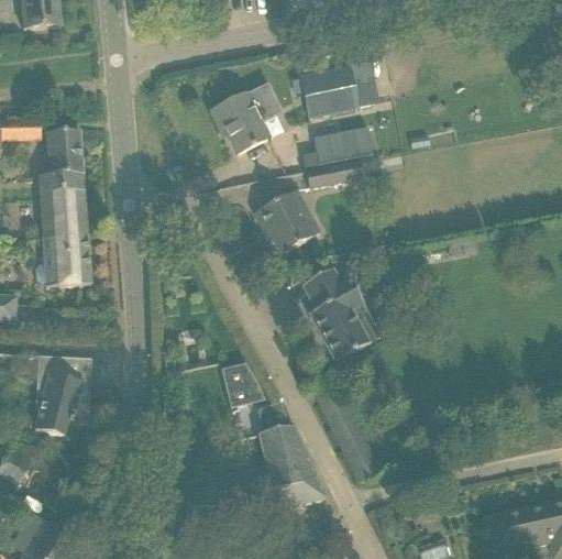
[(20,0),(23,29),(62,25),(58,0),(20,0)]
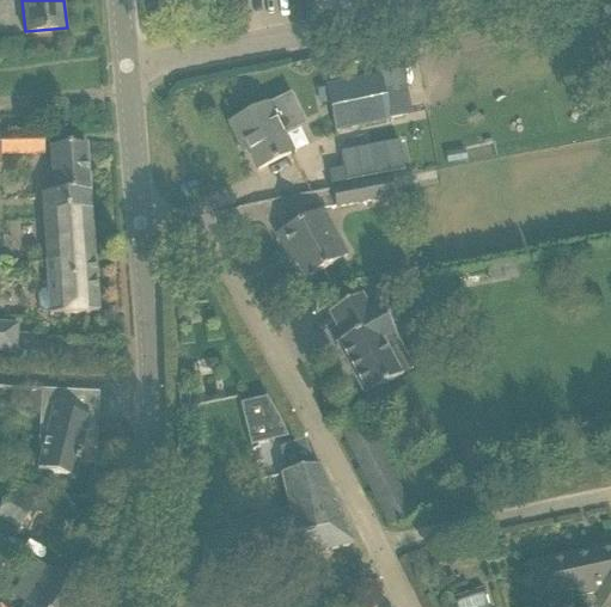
[(327,83),(331,105),(336,127),(390,116),(380,71),(327,83)]
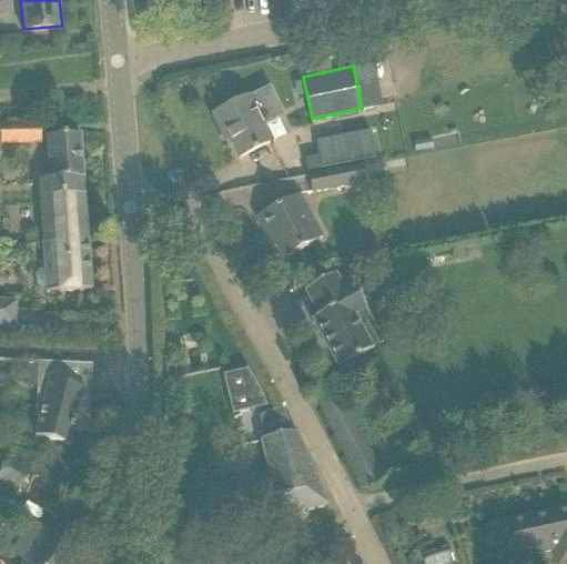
[(257,113),(279,102),(270,83),(213,111),(222,131),(228,129),(240,154),(260,144),(270,139),(257,113)]
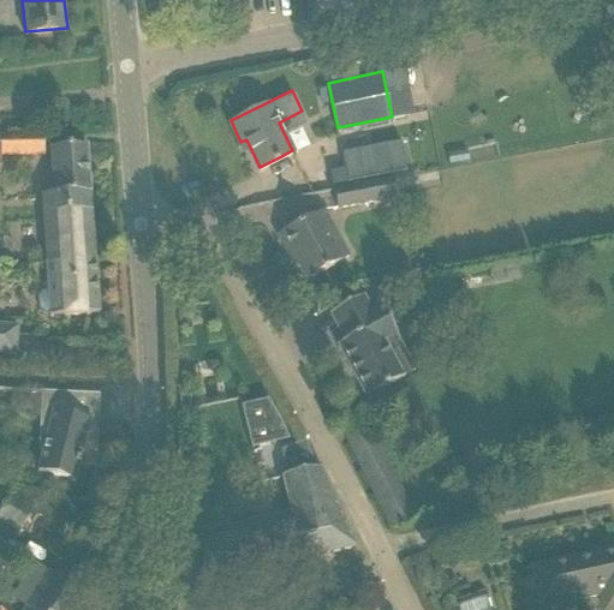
[(0,131),(0,162),(1,162),(1,153),(45,151),(45,129),(0,131)]
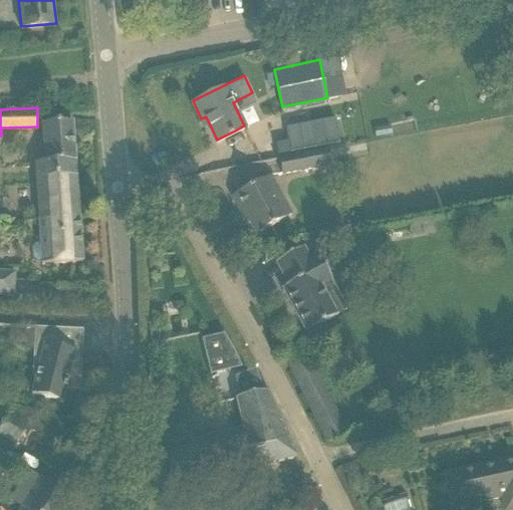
[(335,115),(287,124),(292,150),(340,141),(335,115)]
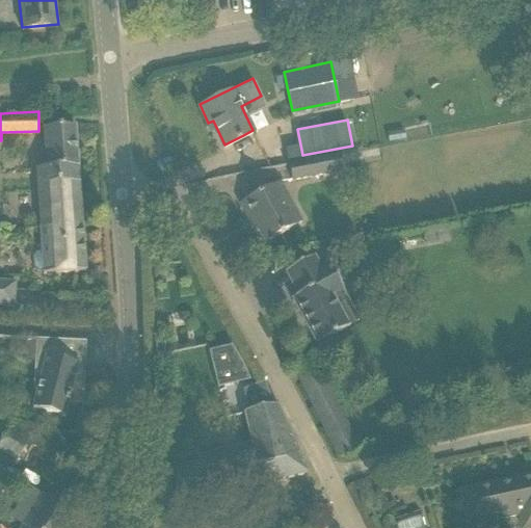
[(41,225),(82,221),(76,124),(44,126),(47,165),(36,165),(41,225)]
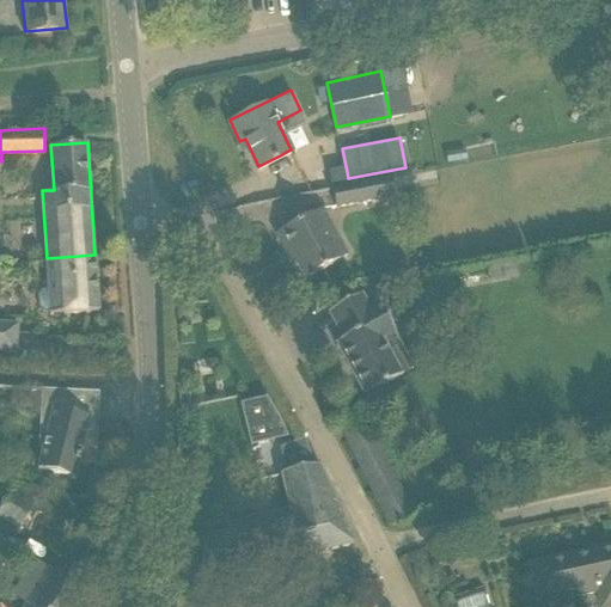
[(465,147),(446,151),(447,159),(466,157),(465,147)]
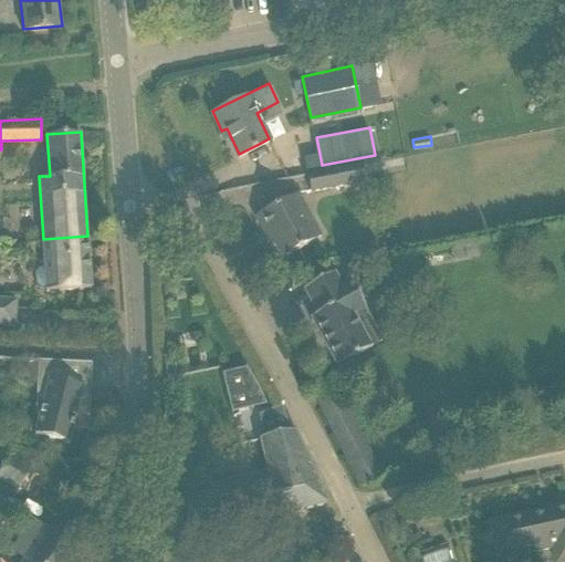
[(306,172),(310,190),(364,180),(361,162),(306,172)]
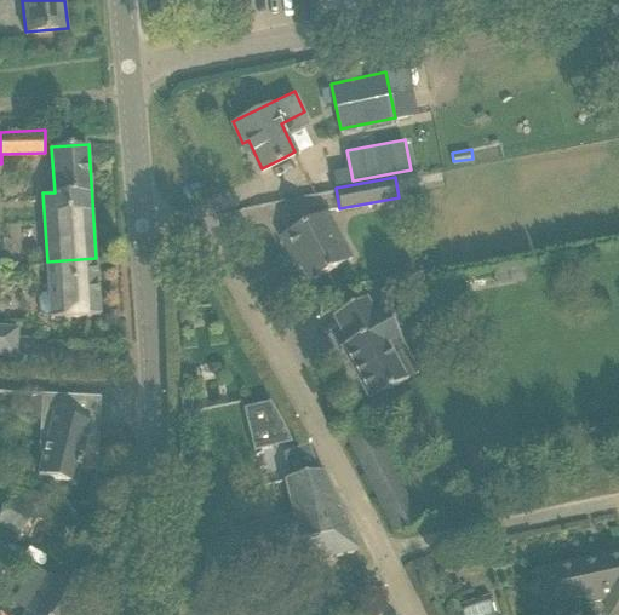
[(302,222),(280,234),(291,253),(294,251),(310,279),(331,266),(347,259),(321,212),(302,222)]
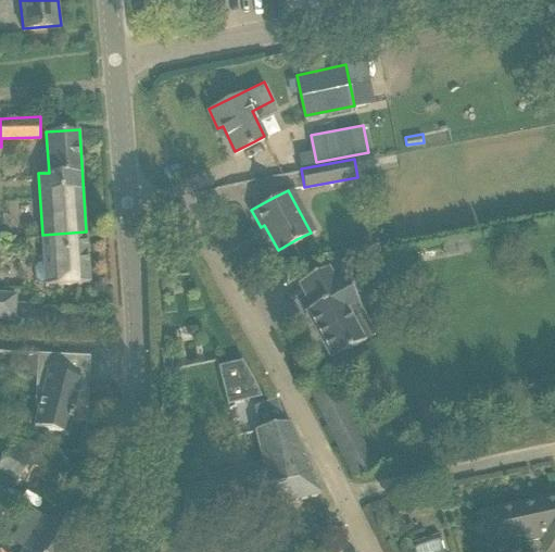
[(86,231),(42,235),(45,261),(39,261),(35,265),(36,276),(40,279),(46,279),(46,284),(89,280),(86,231)]
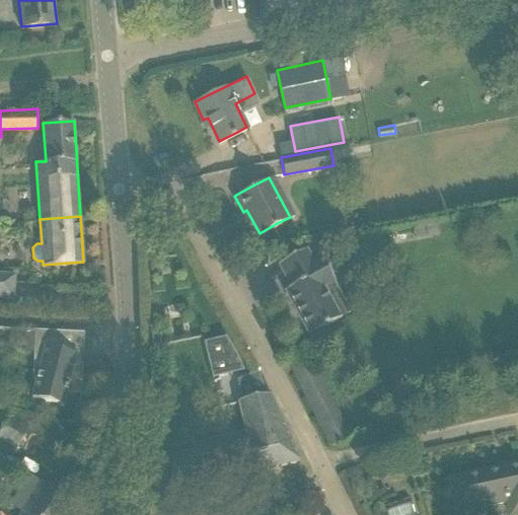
[(296,251),(279,262),(291,285),(285,288),(309,333),(326,323),(342,315),(326,287),(336,282),(337,282),(321,252),(313,258),(307,246),(296,251)]
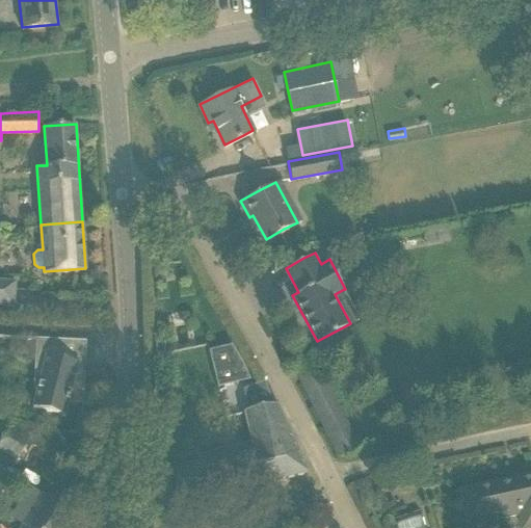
[(16,280),(0,279),(0,302),(15,304),(16,280)]
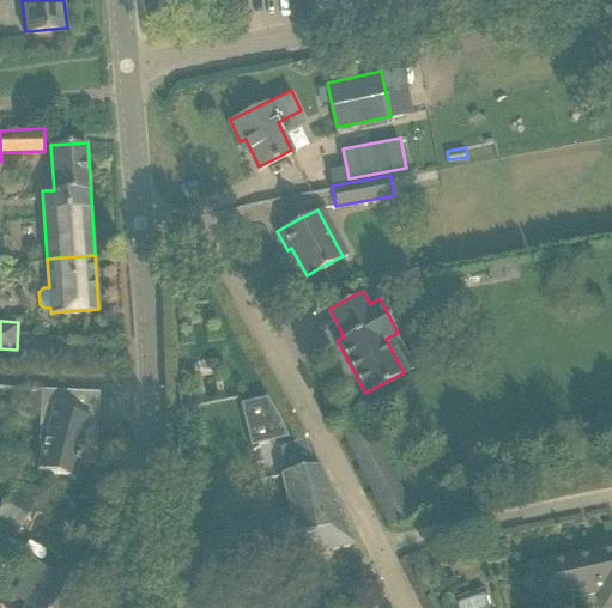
[(74,414),(76,388),(52,387),(42,387),(42,388),(38,455),(40,455),(37,467),(76,476),(79,461),(95,461),(96,462),(98,419),(97,419),(89,418),(74,414)]
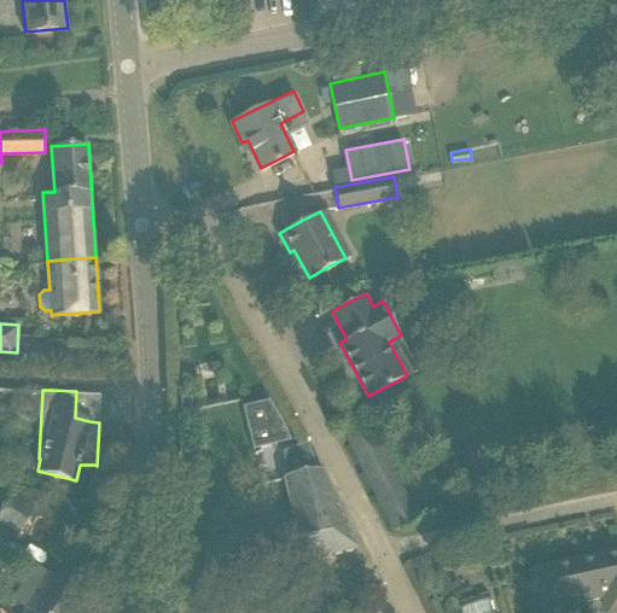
[(184,392),(184,407),(192,408),(193,393),(184,392)]
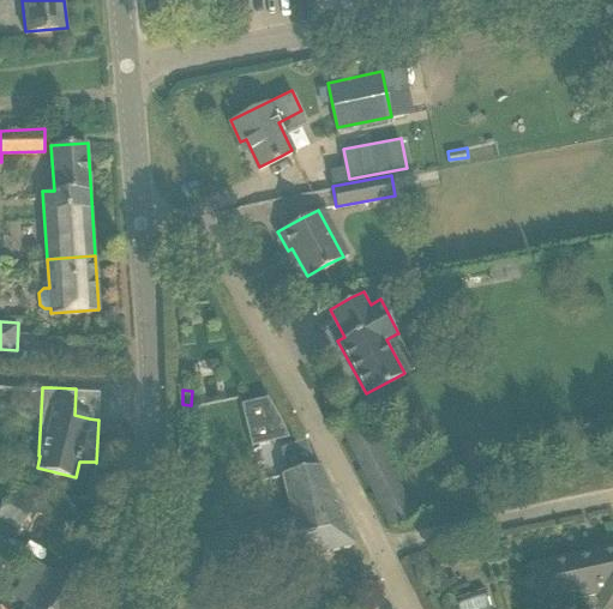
[(266,396),(241,402),(252,444),(276,438),(266,396)]
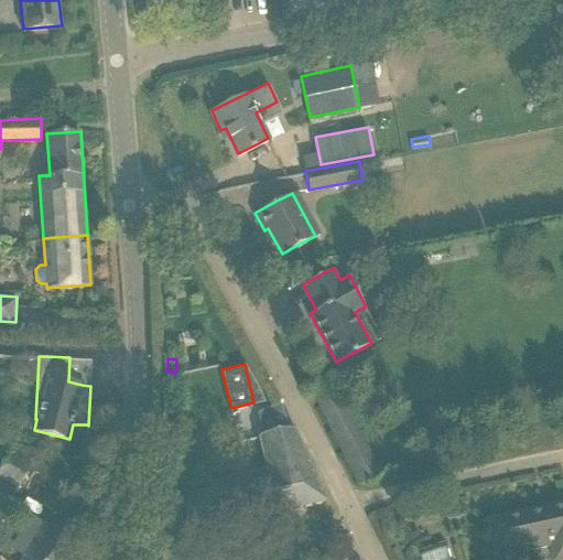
[(381,372),(342,391),(376,459),(414,439),(381,372)]
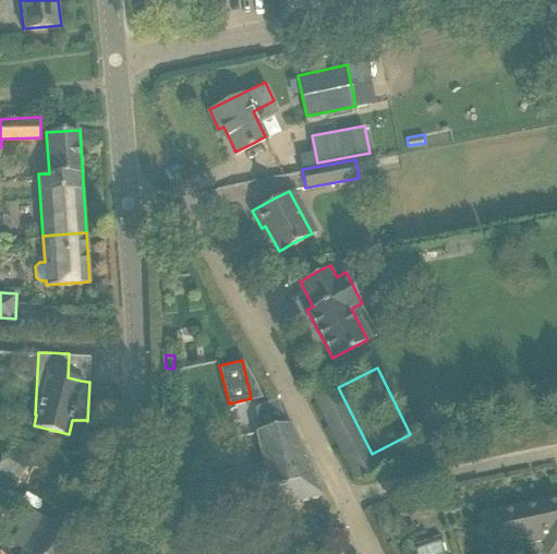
[(239,409),(239,423),(252,423),(253,409),(239,409)]
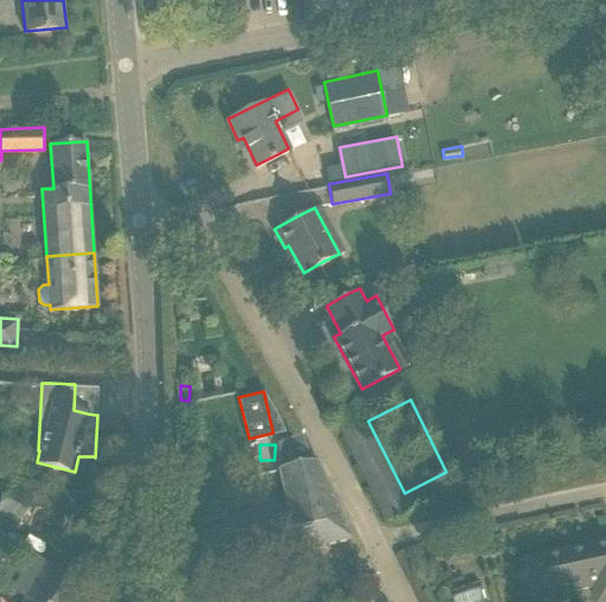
[(199,532),(203,548),(208,570),(257,559),(257,558),(351,537),(316,459),(279,467),(289,511),(248,520),(247,513),(227,518),(228,525),(199,532)]
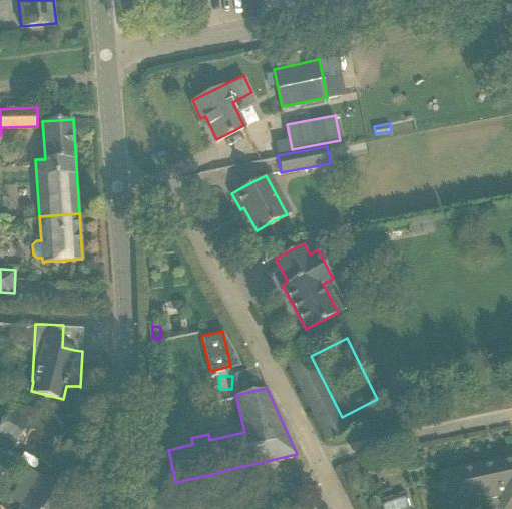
[(4,415),(0,420),(0,430),(35,456),(44,443),(4,415)]
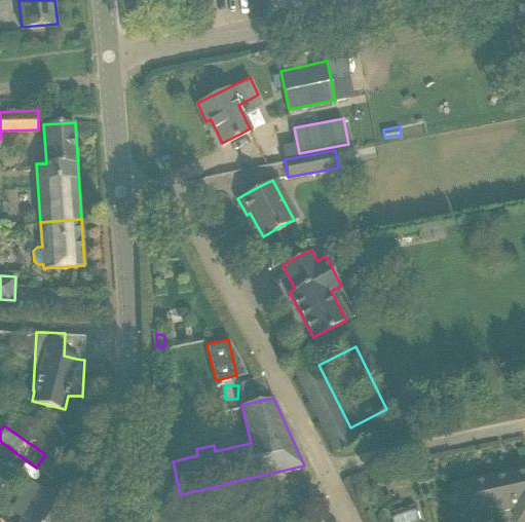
[(457,482),(461,502),(464,517),(515,506),(519,521),(522,521),(522,520),(524,519),(524,467),(515,470),(457,482)]
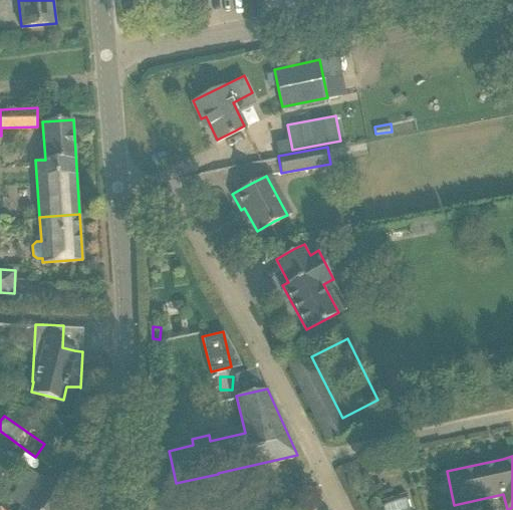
[(406,491),(380,499),(383,509),(392,509),(410,504),(406,491)]
